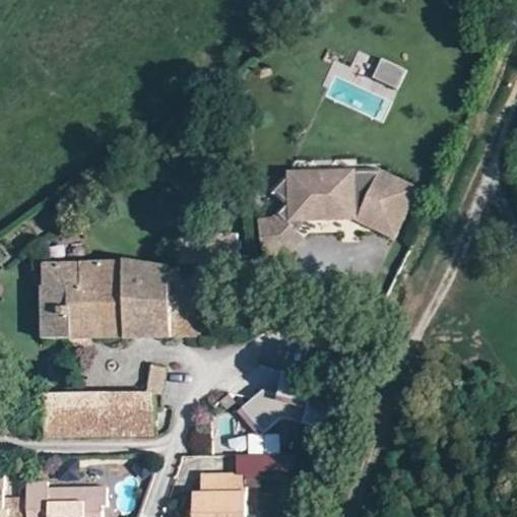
[(406,66),(383,55),(374,73),(397,84),(406,66)]
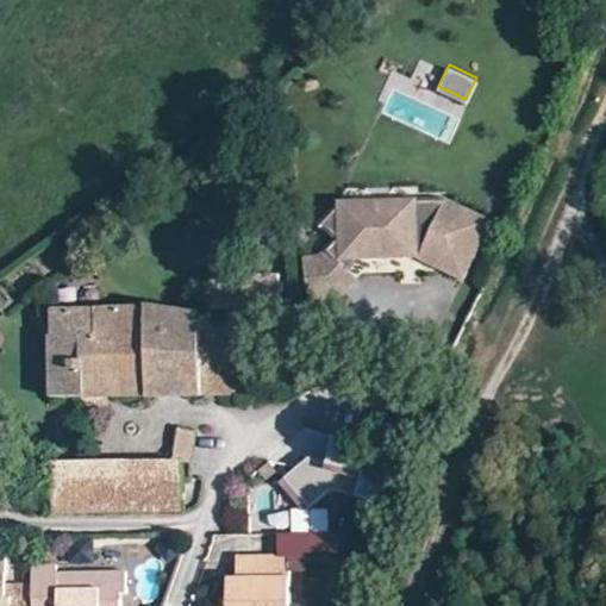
[(356,213),(333,195),(317,219),(336,231),(322,252),(304,257),(313,297),(331,292),(337,297),(360,270),(350,262),(361,250),(404,251),(404,243),(418,243),(418,251),(467,268),(487,212),(444,197),(412,197),(412,217),(397,217),(370,195),(356,213)]
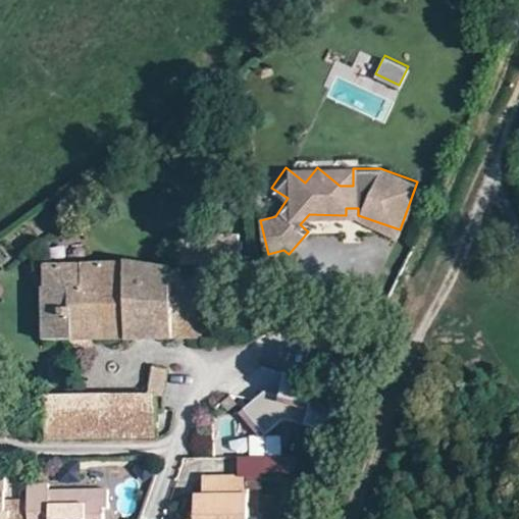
[(317,167),(286,167),(305,183),(317,167)]
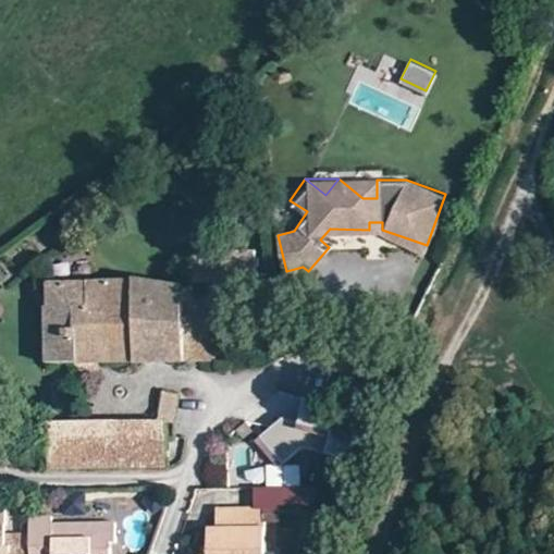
[(377,180),(339,179),(362,198),(377,198),(377,180)]
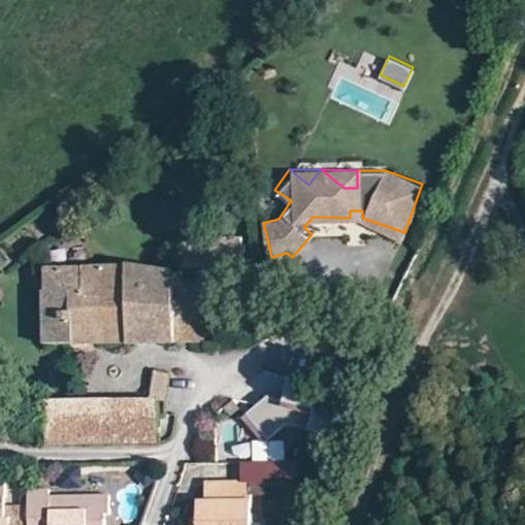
[(125,265),(42,264),(42,290),(39,290),(39,343),(67,343),(90,341),(91,341),(128,341),(125,265)]
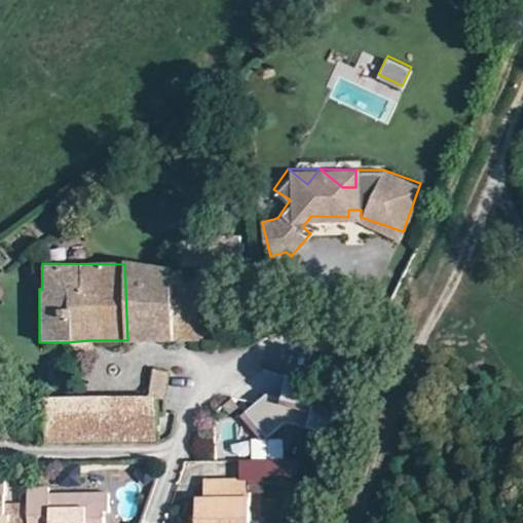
[(127,264),(124,264),(127,340),(195,339),(194,320),(193,281),(172,279),(172,271),(127,264)]
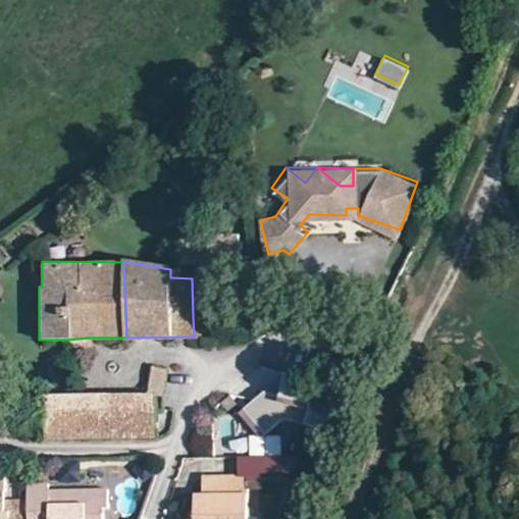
[(193,317),(194,336),(202,335),(202,317),(193,317)]
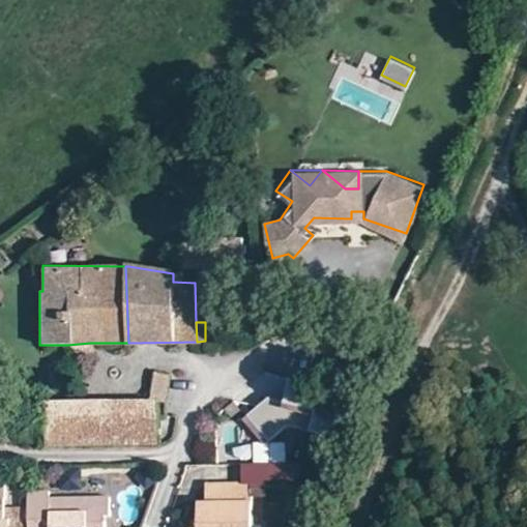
[(90,343),(67,345),(67,356),(91,356),(90,343)]
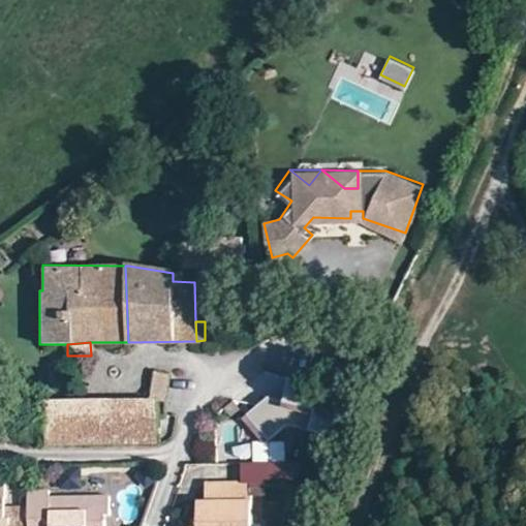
[(148,398),(153,398),(162,399),(165,373),(151,371),(148,398)]
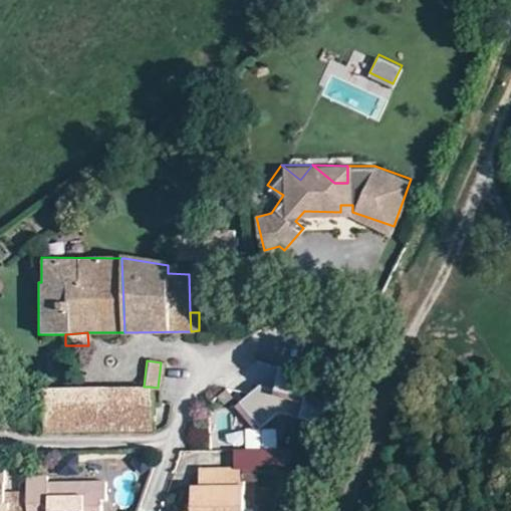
[(261,381),(241,400),(263,424),(281,408),(325,419),(336,375),(284,362),(278,385),(261,381)]
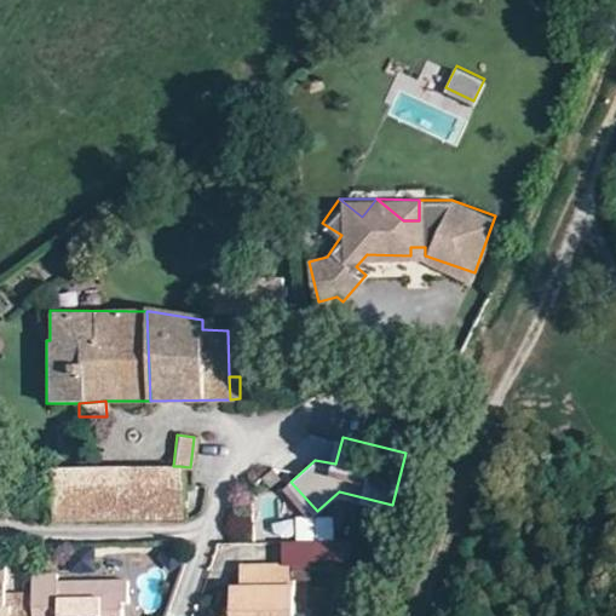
[(179,518),(179,466),(173,466),(85,468),(50,468),(50,519),(179,518)]
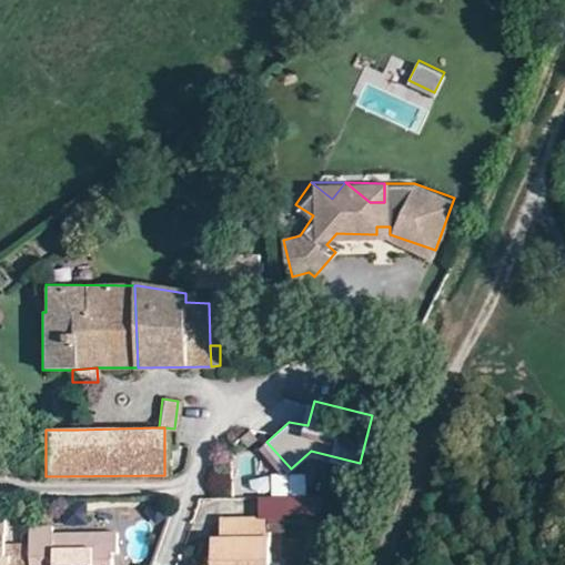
[(291,468),(266,442),(262,446),(286,473),(291,468)]
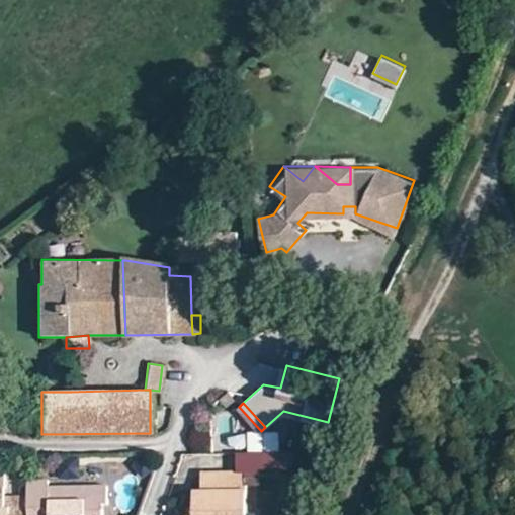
[(242,469),(242,485),(282,484),(290,452),(234,452),(234,470),(242,469)]
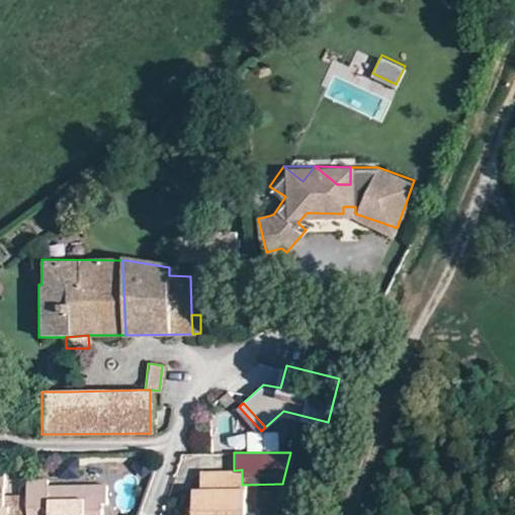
[(198,471),(198,488),(191,488),(190,514),(242,514),(242,488),(242,485),(242,469),(234,470),(198,471)]
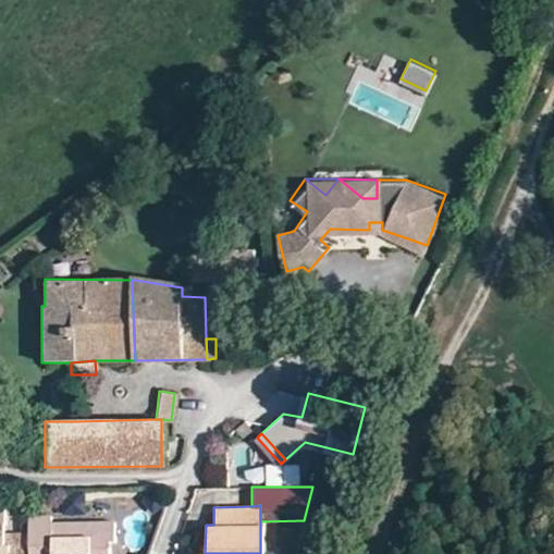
[(27,548),(26,553),(106,553),(106,540),(112,540),(111,520),(49,521),(49,515),(26,515),(27,543),(27,548)]
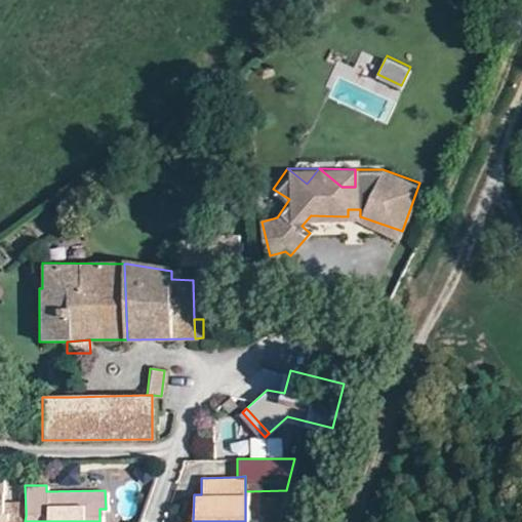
[(25,521),(26,516),(26,512),(5,512),(4,521),(25,521)]
